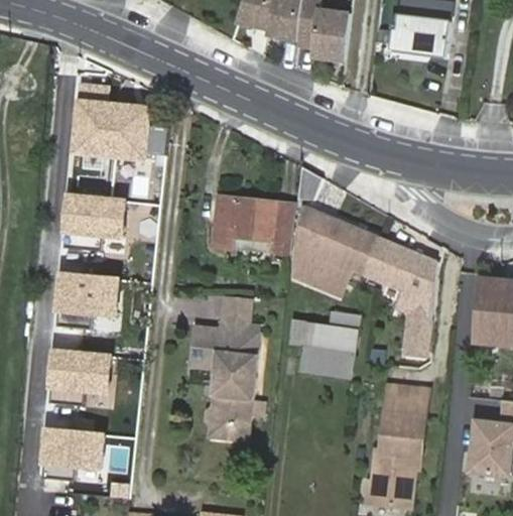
[(243,0),(236,25),(267,31),(273,0),(243,0)]
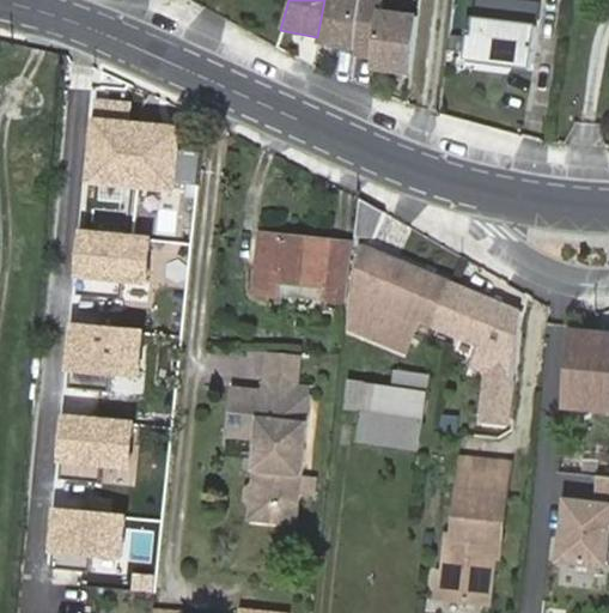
[(358,0),(324,0),(317,37),(316,43),(352,52),(358,0)]
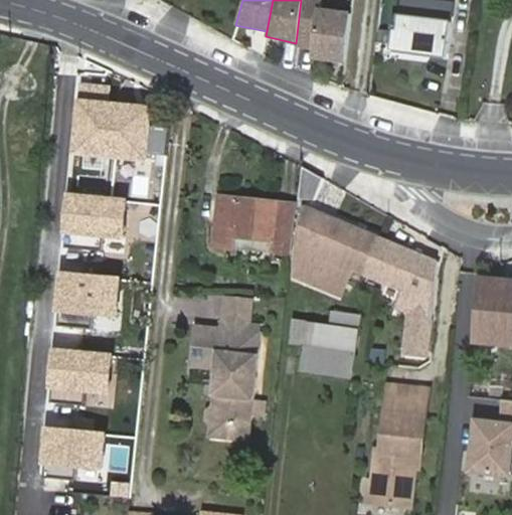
[(319,0),(301,0),(296,43),(296,44),(310,46),(309,59),(342,63),(349,16),(318,12),(319,0)]
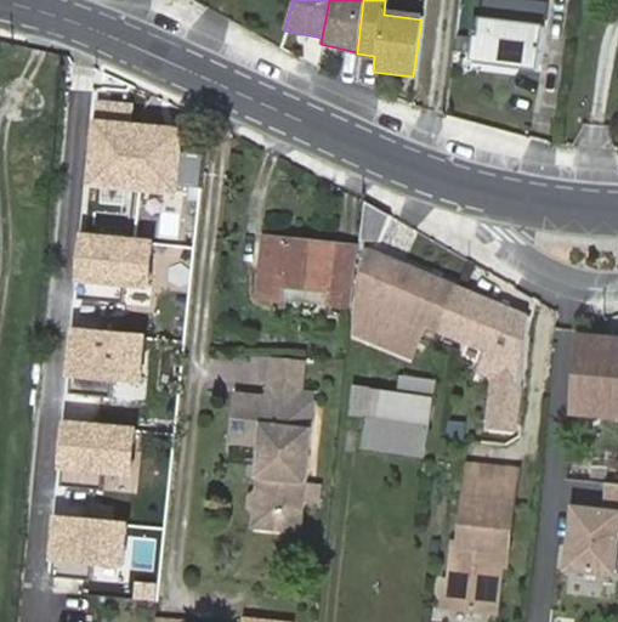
[(504,28),(506,6),(506,0),(478,0),(471,66),(506,71),(506,67),(536,69),(540,32),(504,28)]
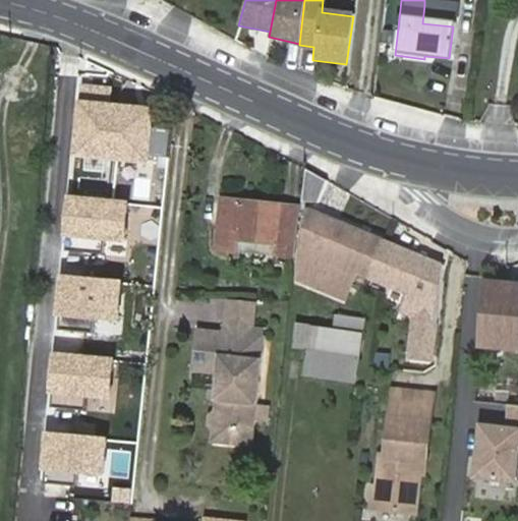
[(455,8),(424,5),(422,23),(453,26),(455,8)]
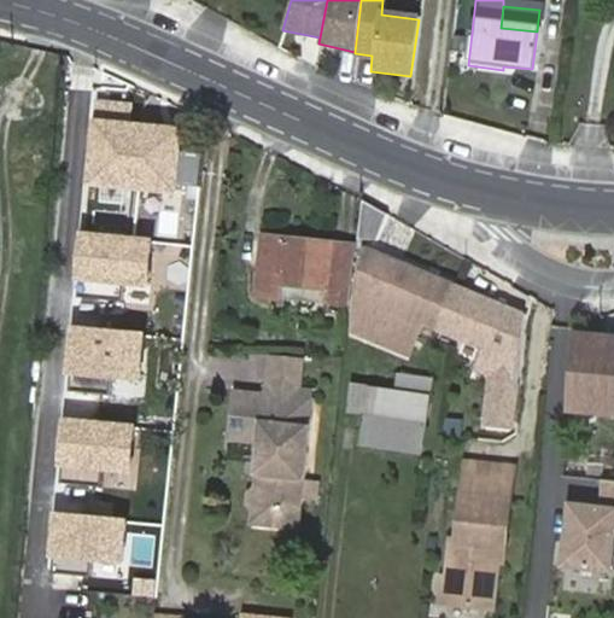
[(181,123),(88,116),(82,187),(175,194),(181,123)]
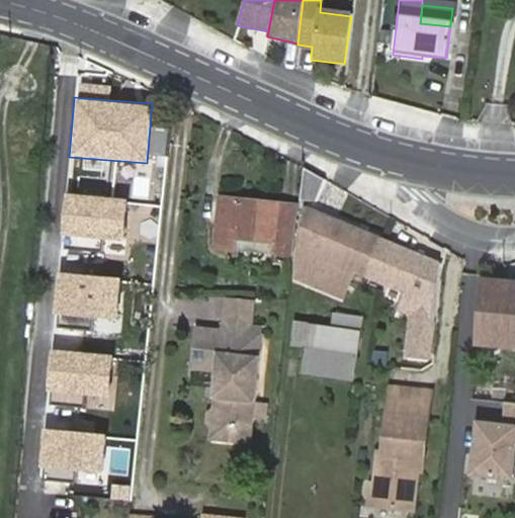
[(302,168),(297,201),(314,201),(324,179),(302,168)]
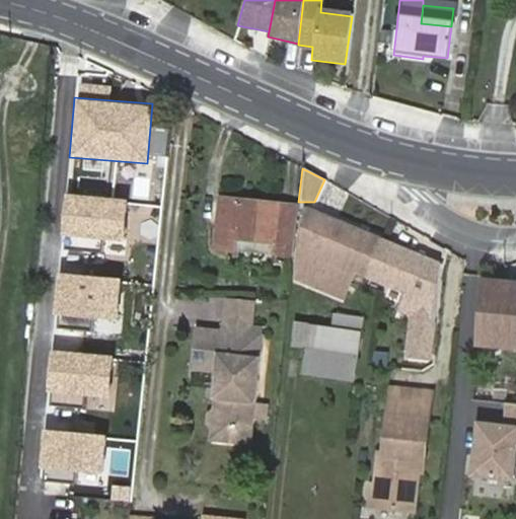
[(126,199),(60,194),(56,253),(91,256),(92,241),(123,243),(126,199)]
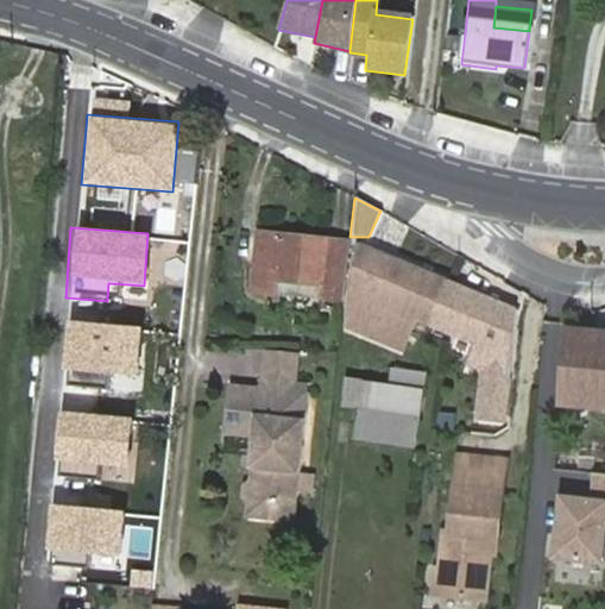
[(277,282),(320,286),(319,300),(338,301),(344,242),(257,233),(252,293),(277,295),(277,282)]
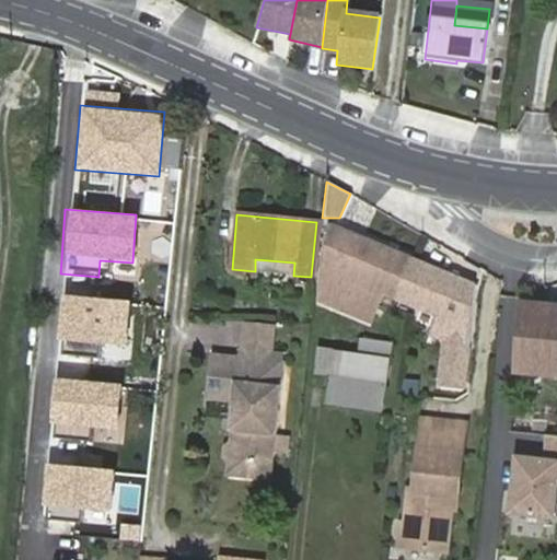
[(412,258),(329,224),(322,298),(369,319),(380,293),(394,299),(412,258)]
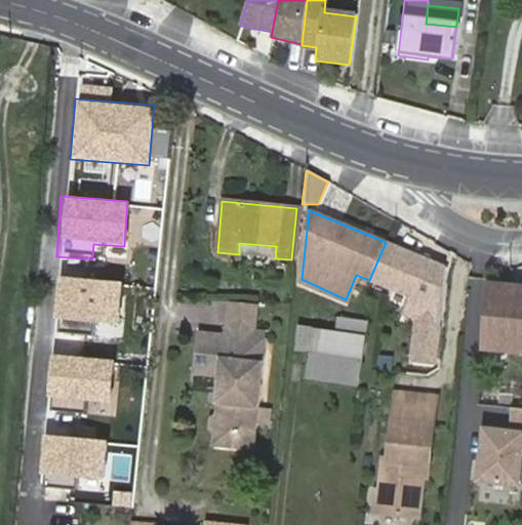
[(386,242),(369,280),(413,297),(415,295),(441,307),(447,290),(444,288),(451,269),(386,242)]
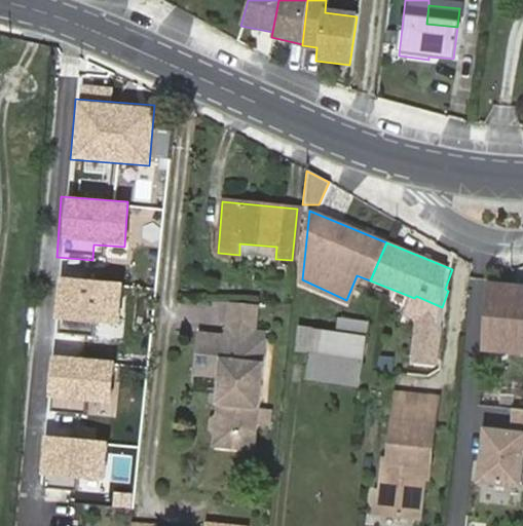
[(239,243),(239,255),(275,259),(276,247),(239,243)]
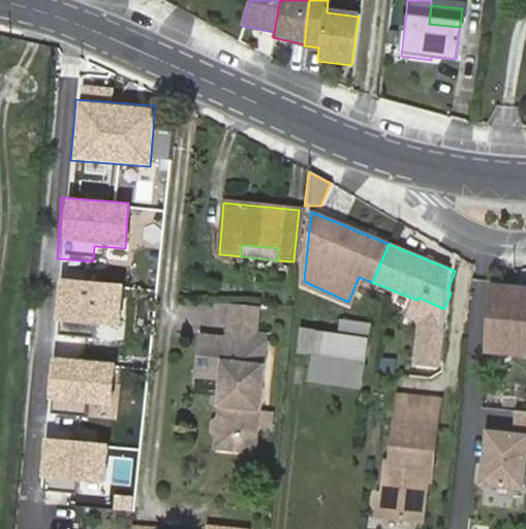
[(125,284),(58,279),(54,340),(90,343),(91,328),(122,330),(125,284)]
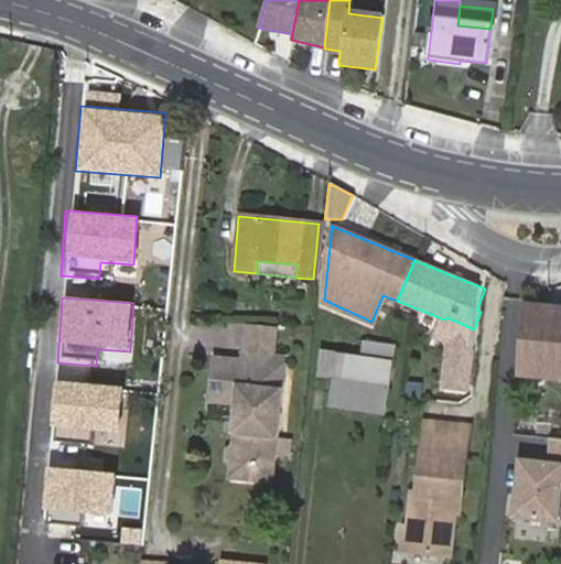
[(560,303),(527,300),(519,372),(560,378),(560,303)]
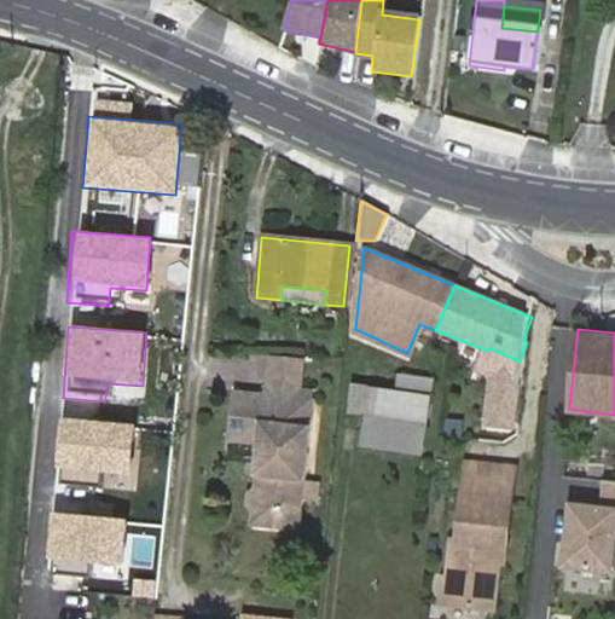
[(389,386),(427,389),(428,375),(390,371),(389,386)]
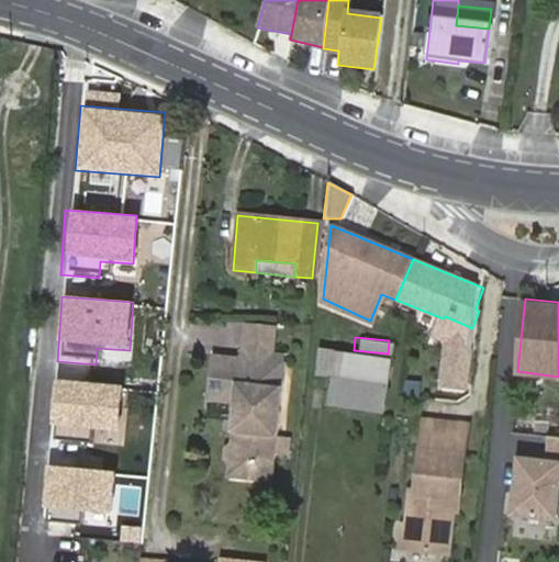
[(331,372),(326,401),(376,408),(383,357),(335,350),(335,346),(320,343),(315,371),(331,372)]
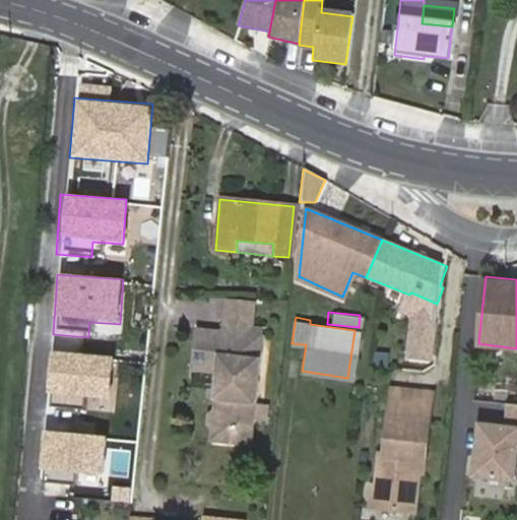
[(238,333),(239,325),(222,323),(222,331),(198,328),(194,372),(217,374),(213,410),(207,413),(206,425),(210,431),(209,443),(235,446),(237,428),(253,430),(262,336),(238,333)]
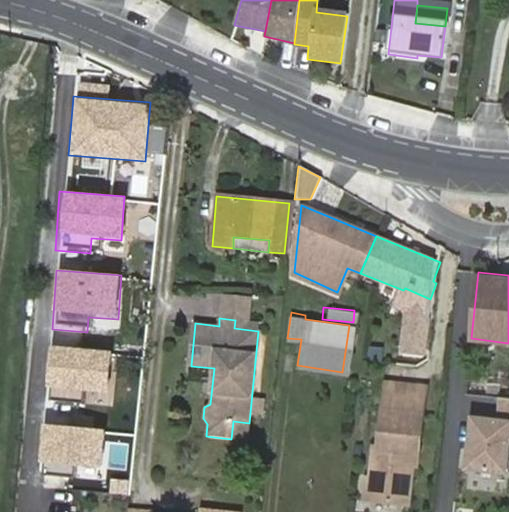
[(259,323),(235,320),(234,328),(258,331),(259,323)]
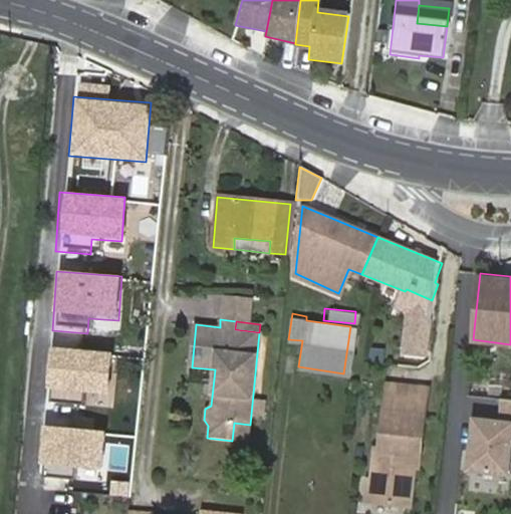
[(404,322),(401,347),(422,349),(425,324),(404,322)]
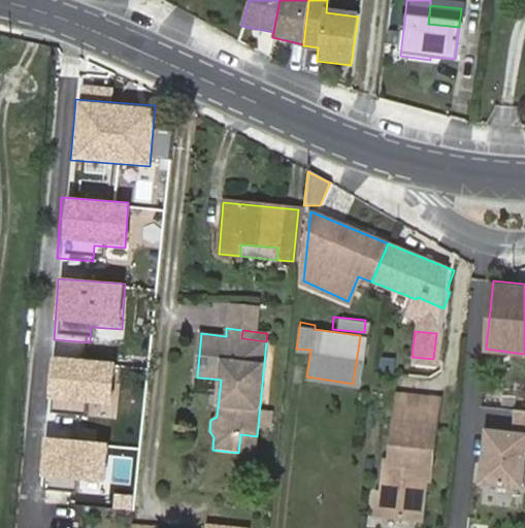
[(117,359),(50,354),(44,415),(81,418),(83,402),(112,405),(117,359)]
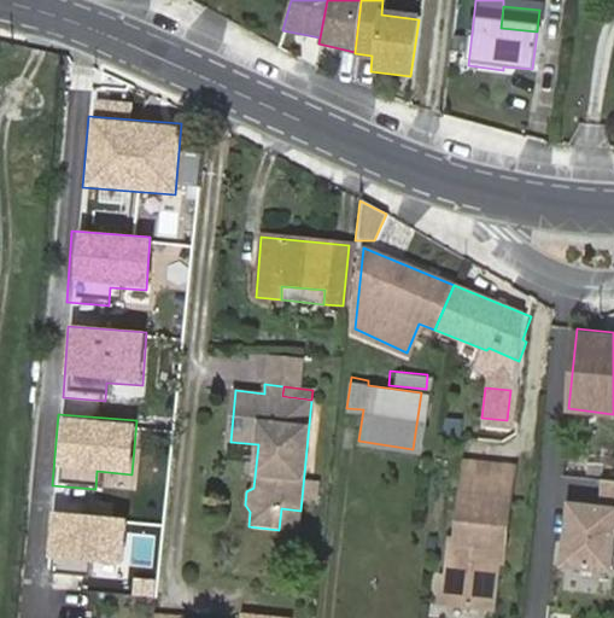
[(461,495),(508,502),(512,468),(465,464),(461,495)]
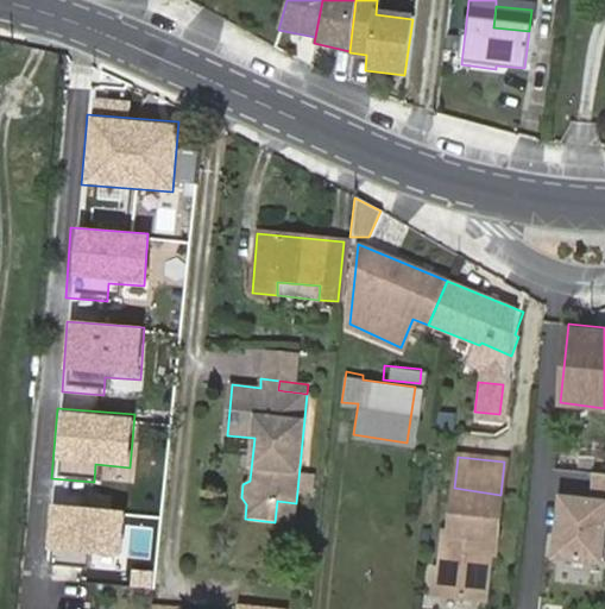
[(604,471),(592,470),(590,496),(604,497),(604,471)]
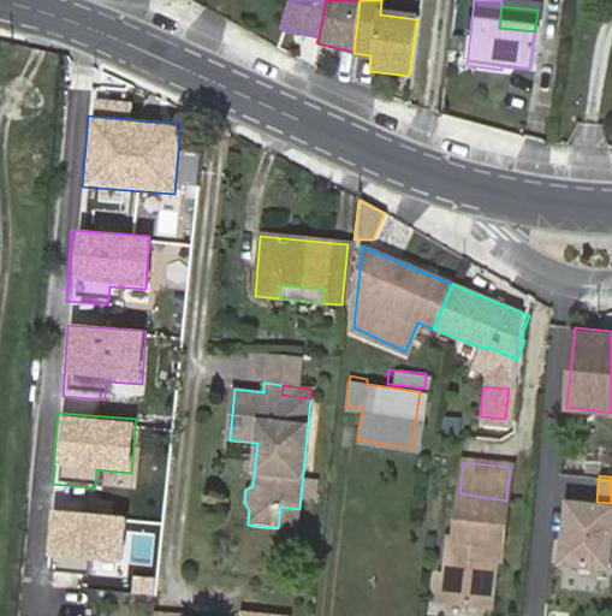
[(501,546),(506,501),(459,493),(453,540),(446,540),(441,579),(451,580),(447,603),(488,608),(493,561),(494,545),(501,546)]
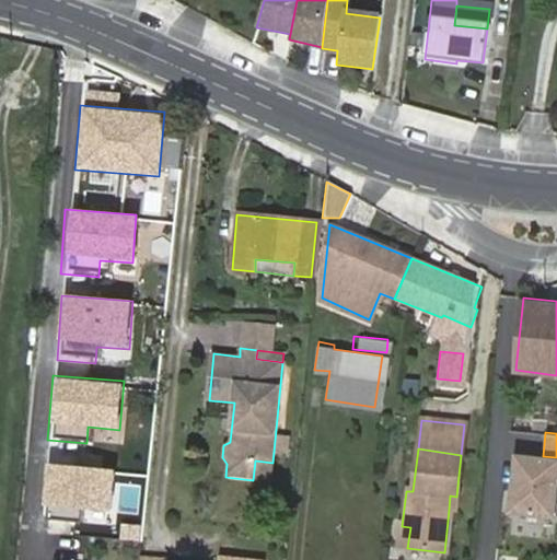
[(556,457),(515,453),(509,514),(556,516),(556,457)]
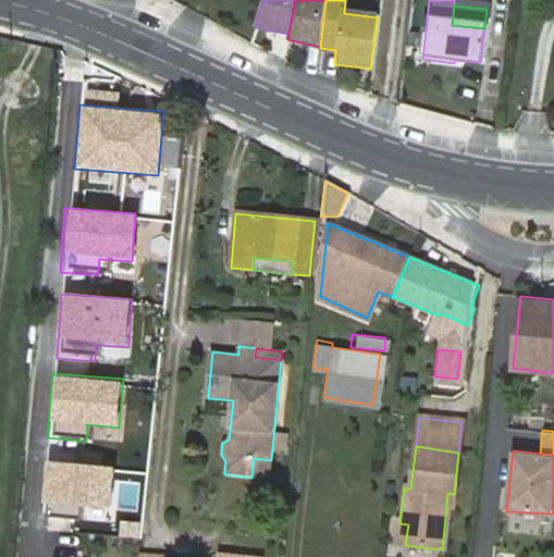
[(271,460),(254,458),(251,478),(269,479),(271,460)]
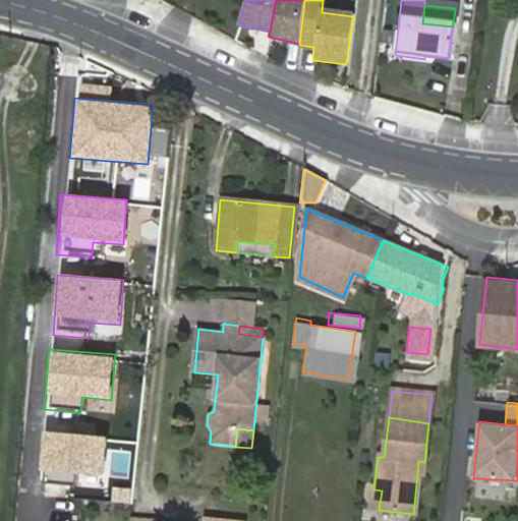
[(102,438),(36,432),(31,493),(66,496),(68,480),(98,483),(102,438)]
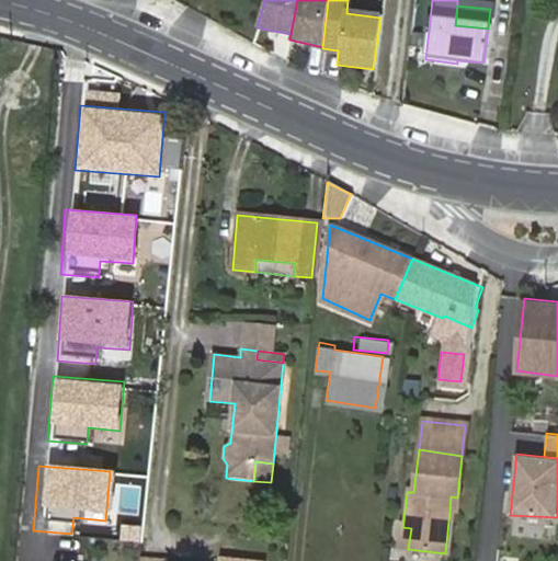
[(400,548),(408,549),(411,528),(402,527),(400,548)]
